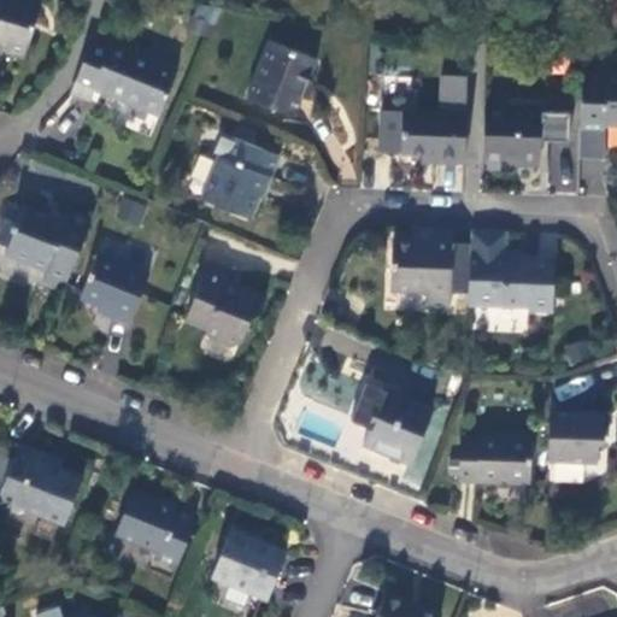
[(0,0),(0,45),(4,53),(22,58),(37,0),(0,0)]
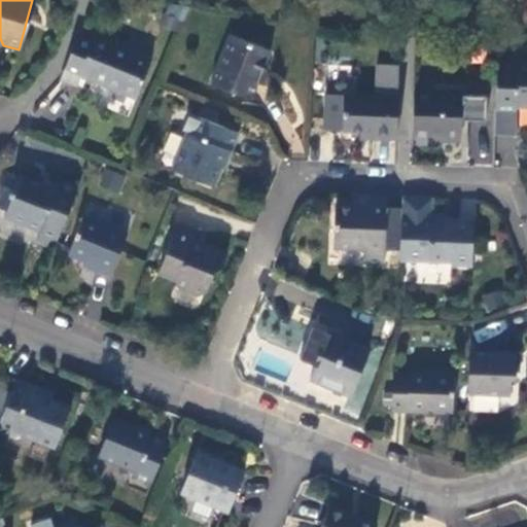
[(77,31),(57,80),(72,88),(76,76),(132,100),(147,61),(77,31)]
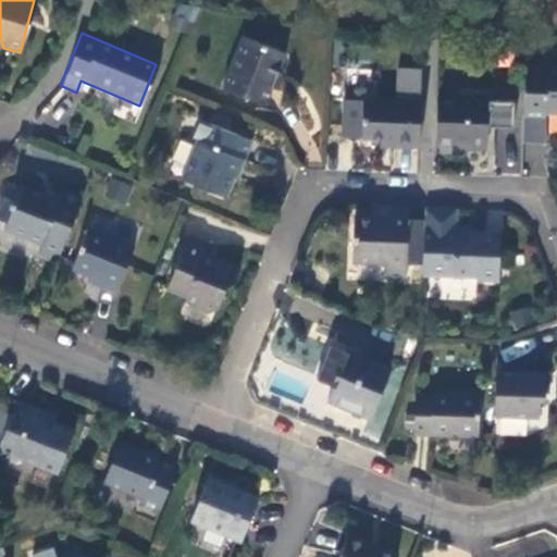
[(259,107),(268,86),(273,72),(281,53),(237,38),(217,89),(259,107)]
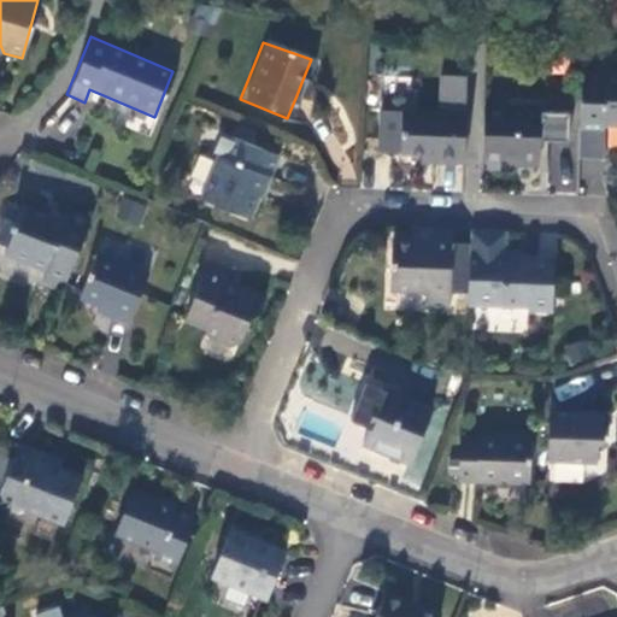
[(616,74),(583,72),(581,127),(605,128),(605,123),(616,123),(616,74)]
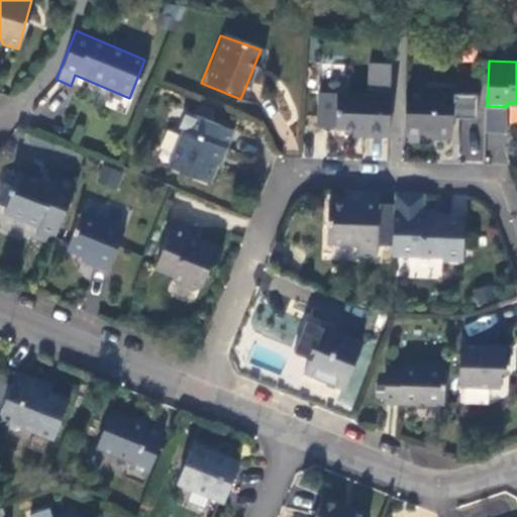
[(253,67),(248,80),(254,83),(261,70),(253,67)]
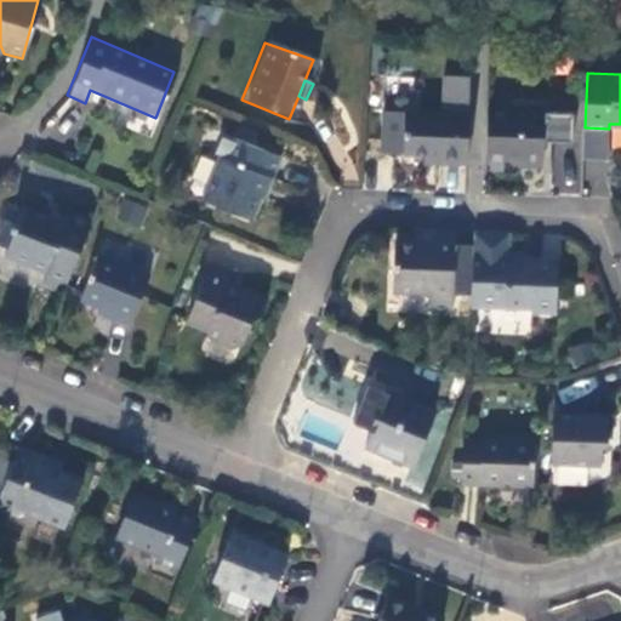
[(431,160),(462,161),(465,110),(376,107),(375,149),(420,151),(419,158),(431,157),(431,160)]
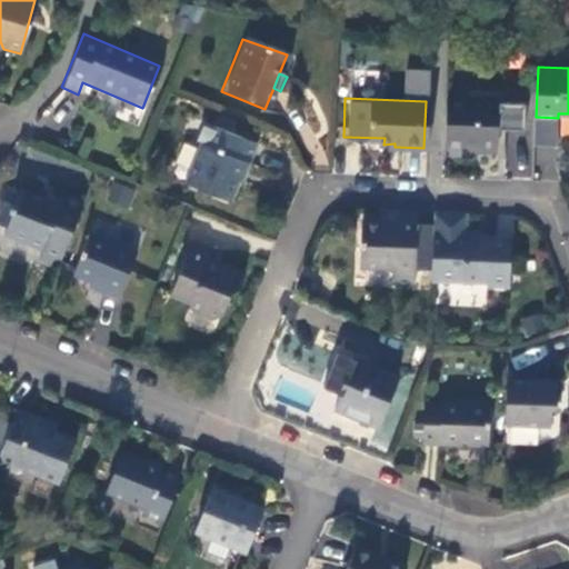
[(446,103),(443,149),(495,151),(496,132),(522,133),(523,108),(446,103)]
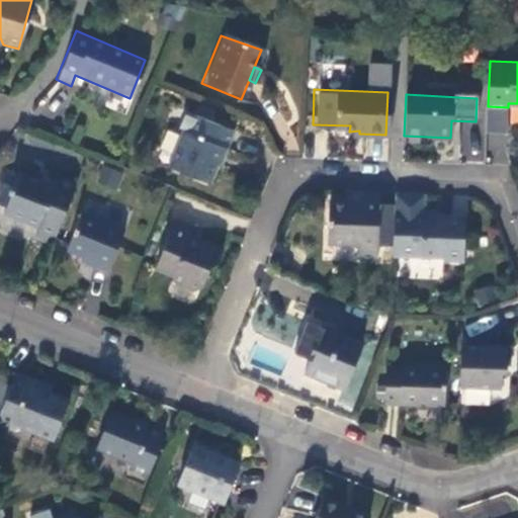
[(228,131),(180,111),(173,128),(179,132),(165,166),(203,181),(217,149),(219,151),(228,131)]
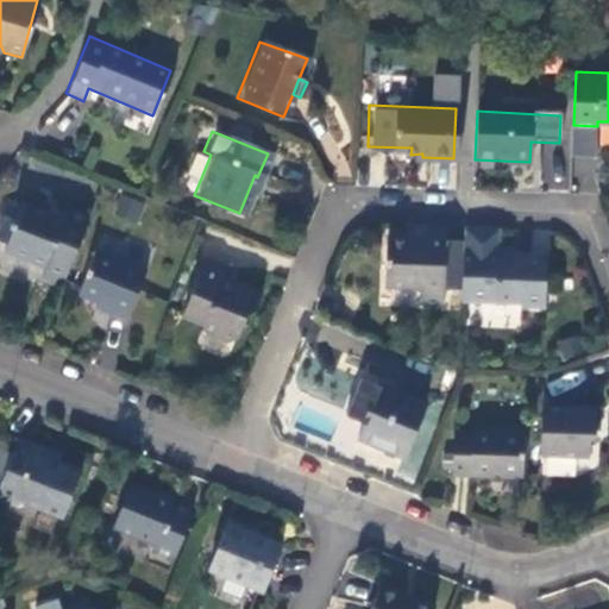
[(114,213),(137,220),(143,201),(120,194),(114,213)]
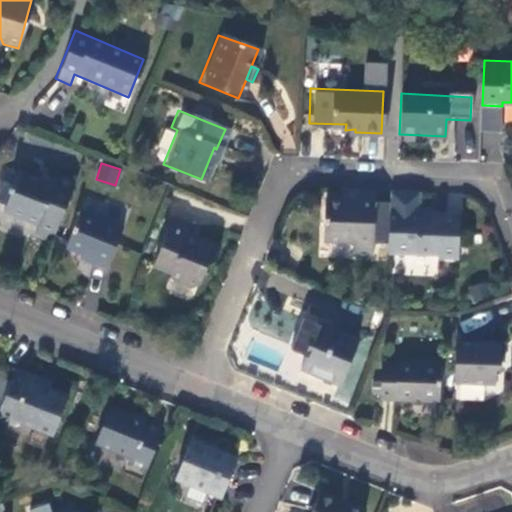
[(35,234),(51,241),(74,182),(58,176),(55,185),(15,169),(11,179),(7,189),(9,190),(4,202),(3,208),(7,210),(8,215),(14,218),(19,213),(39,222),(35,234)]
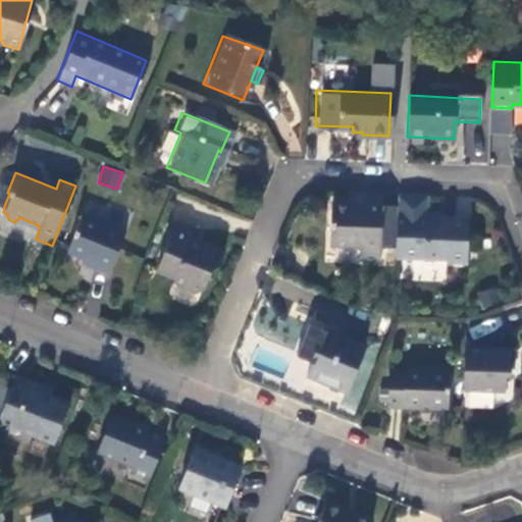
[(0,203),(4,206),(9,194),(7,193),(11,183),(0,178),(0,203)]
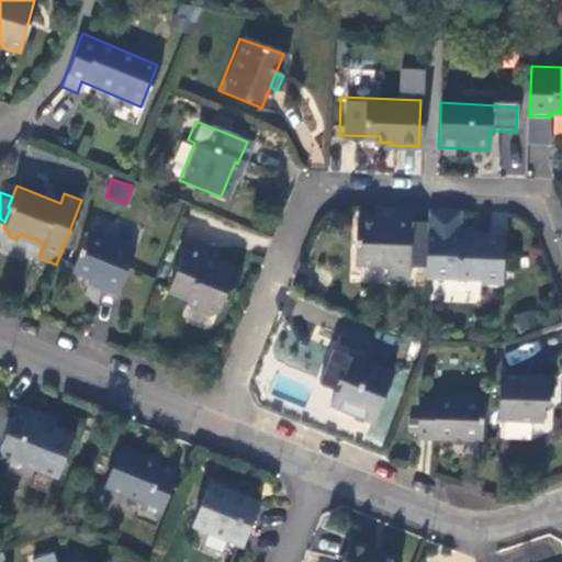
[(412,211),(392,210),(393,220),(357,220),(355,263),(392,265),(391,276),(408,278),(409,265),(426,265),(427,221),(412,220),(412,211)]
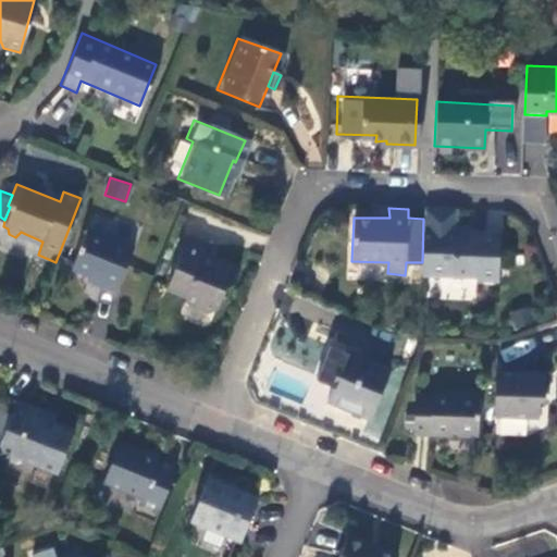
[(422,262),(421,274),(477,276),(477,279),(496,280),(498,232),(469,230),(469,233),(454,233),(454,229),(441,230),(441,212),(424,212),(423,219),(422,262)]
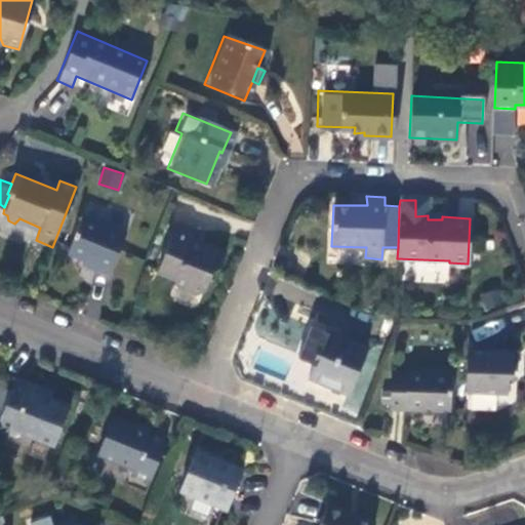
[(429,201),(415,200),(415,216),(428,215),(429,201)]
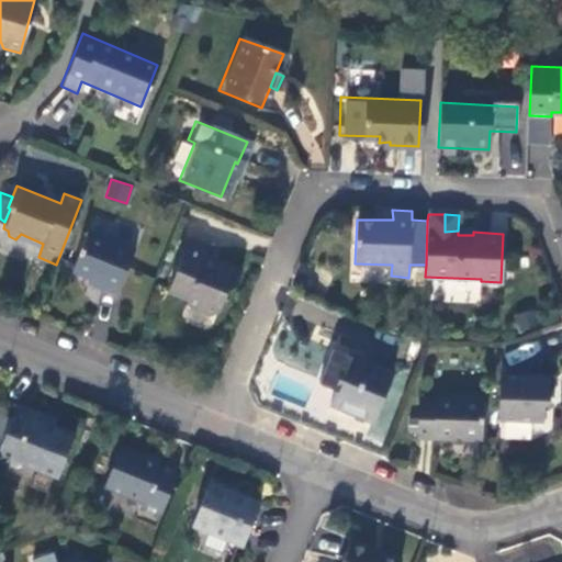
[(72,269),(89,276),(101,280),(99,290),(114,295),(132,246),(86,229),(72,269)]
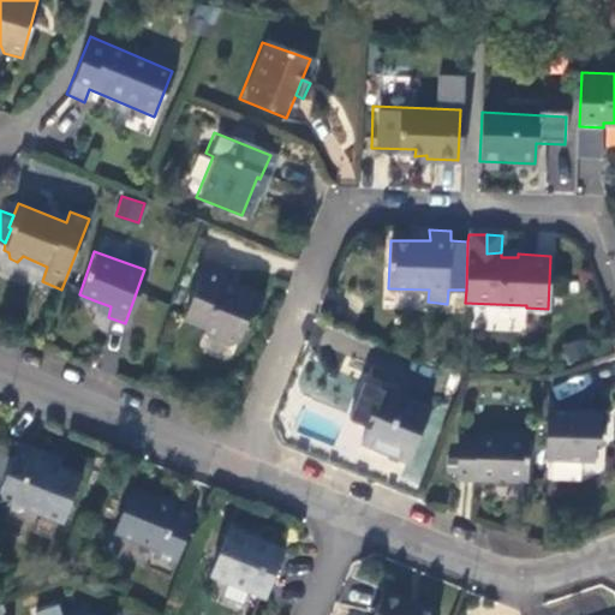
[(206,263),(181,322),(198,328),(203,336),(228,347),(240,342),(249,318),(257,312),(263,298),(221,281),(225,272),(206,263)]
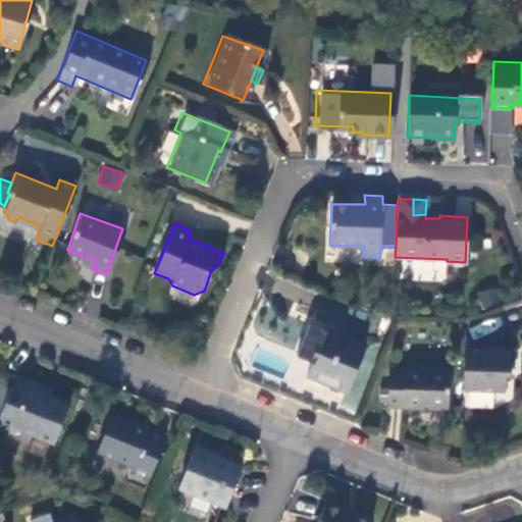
[(94,260),(83,256),(80,264),(92,269),(94,260)]
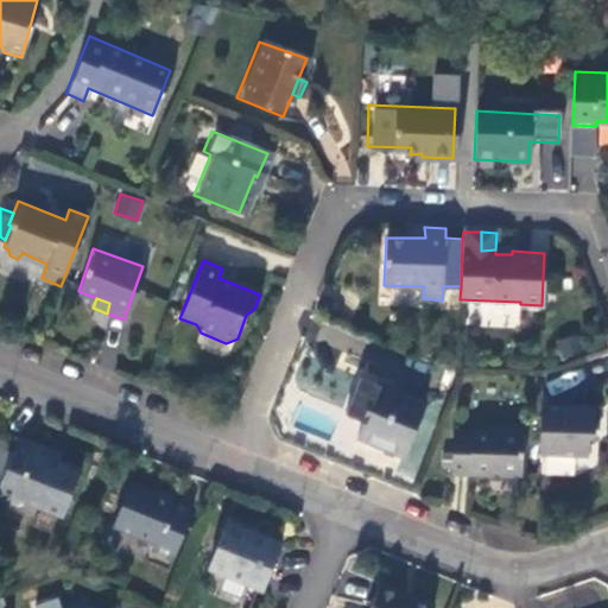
[(428,401),(363,377),(347,412),(365,420),(360,435),(385,444),(387,438),(405,447),(403,453),(409,456),(411,448),(410,447),(428,401)]
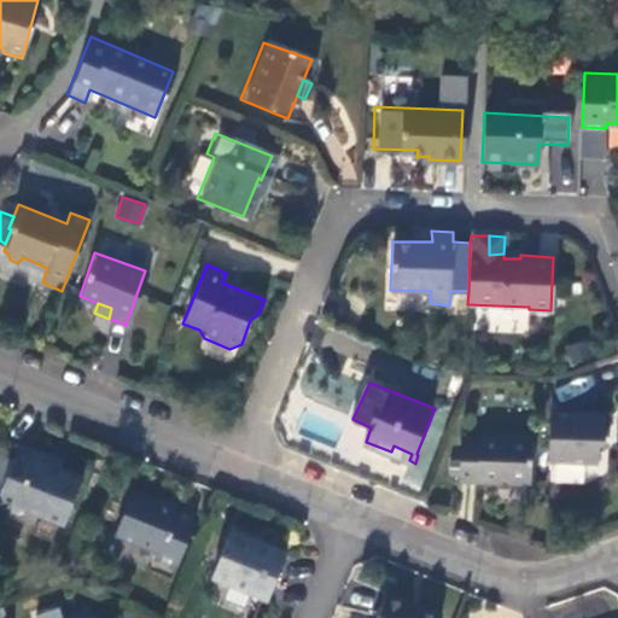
[(552,414),(552,462),(599,462),(599,447),(606,442),(606,413),(552,414)]
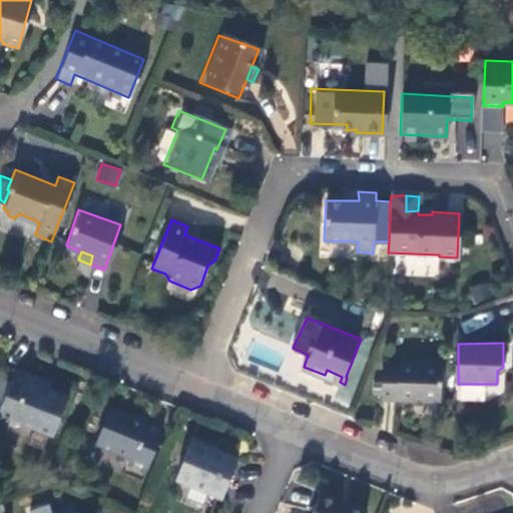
[(442,402),(443,363),(399,363),(400,366),(386,365),(385,402),(442,402)]
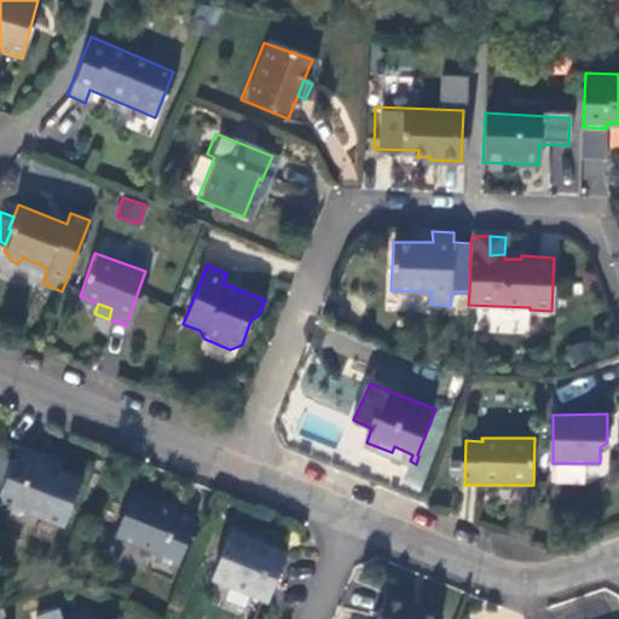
[(13,461),(0,455),(0,508),(15,514),(27,509),(63,524),(82,480),(50,467),(52,460),(18,445),(13,461)]
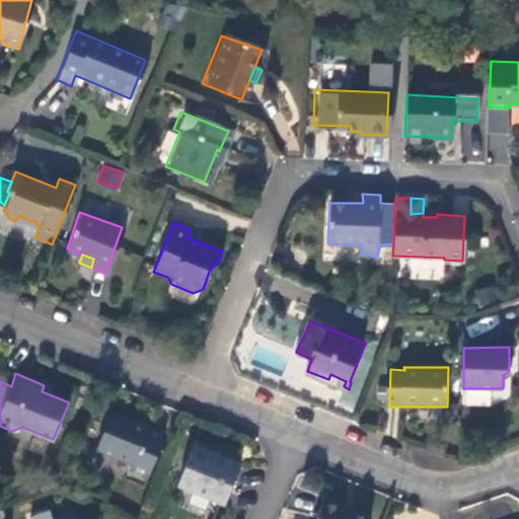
[(149,475),(165,434),(146,428),(147,425),(112,412),(96,448),(134,462),(131,469),(149,475)]
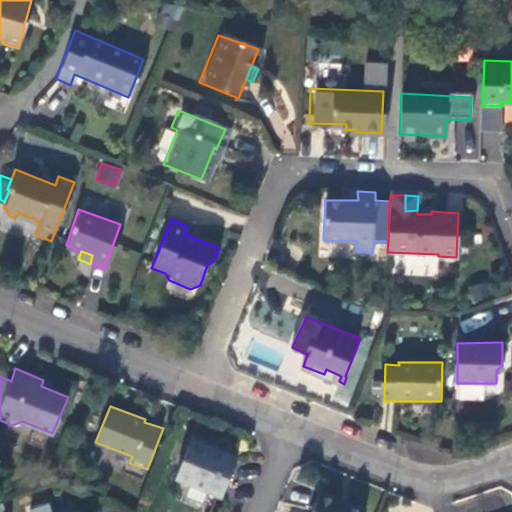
[(239,458),(192,439),(177,478),(223,495),(239,458)]
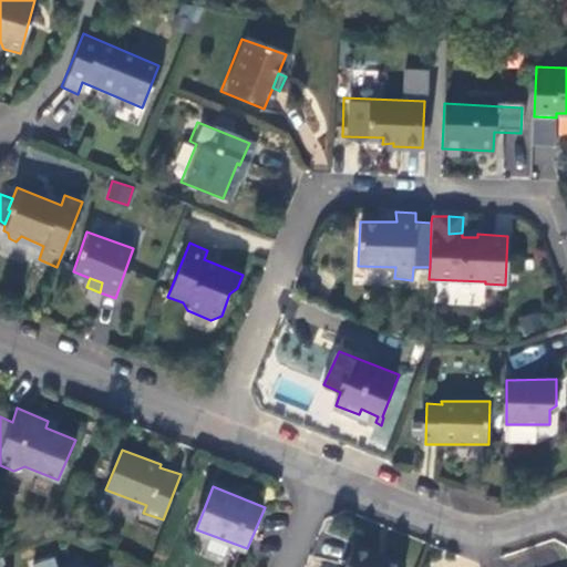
[(403,566),(406,559),(358,542),(348,566),(403,566)]
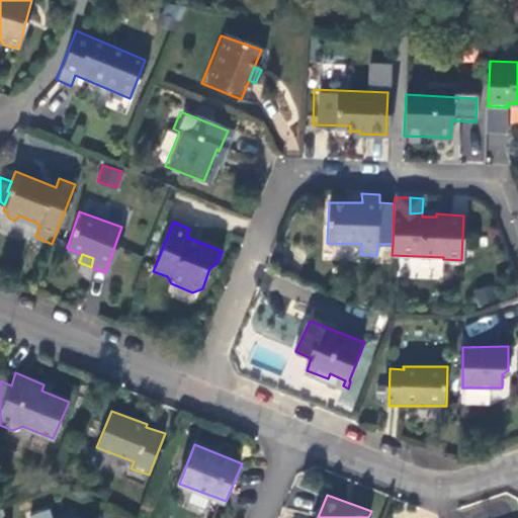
[(80,517),(69,513),(54,517),(51,517),(48,508),(28,515),(28,517),(80,517)]
